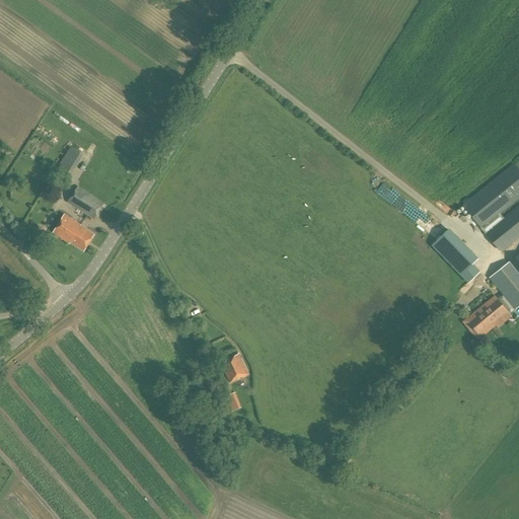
[(70,176),(83,155),(70,147),(57,168),(70,176)]
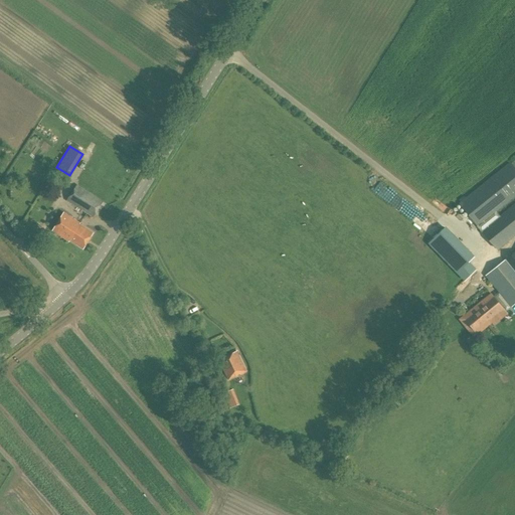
[(496,211),(514,195),(514,169),(510,163),(460,203),(482,231),(500,217),(496,211)]
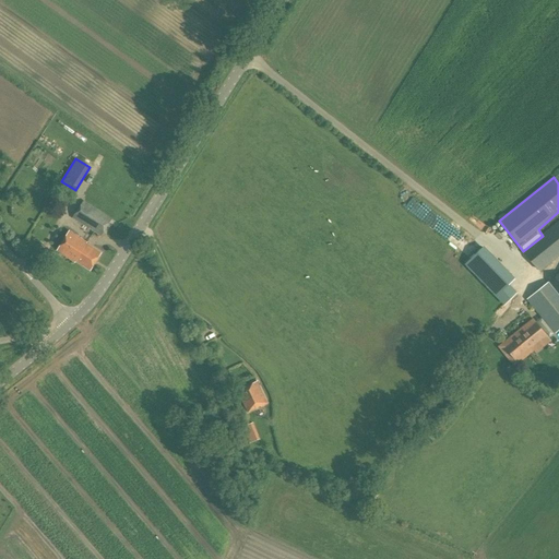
[(102,236),(111,218),(82,201),(72,218),(102,236)]
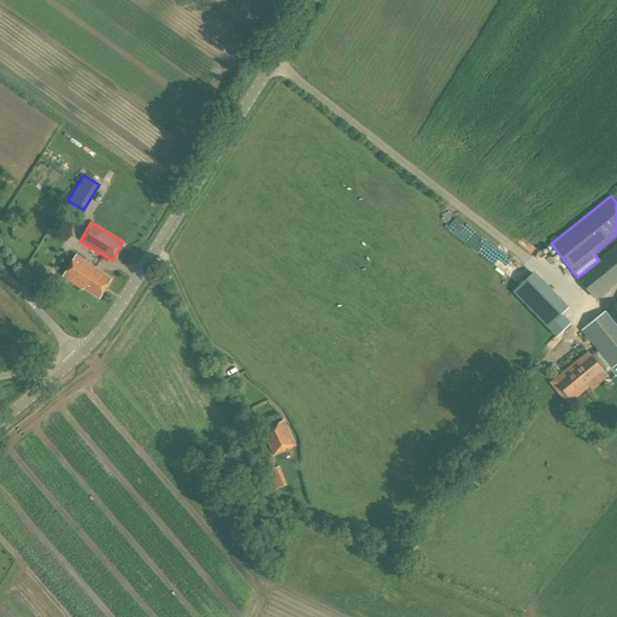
[(595,300),(616,282),(616,245),(599,260),(577,277),(595,300)]
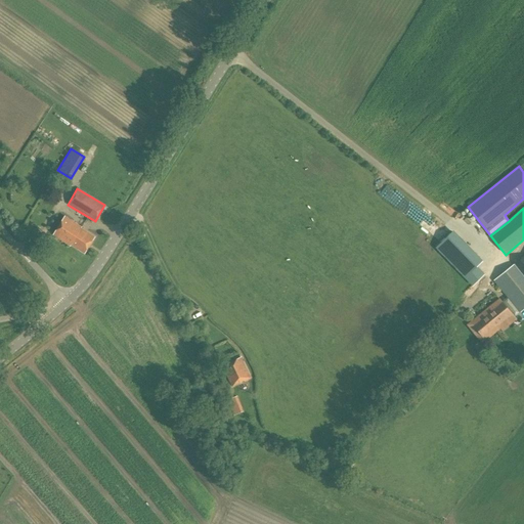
[(71,245),(81,227),(64,217),(53,235),(70,246),(70,245),(71,245)]
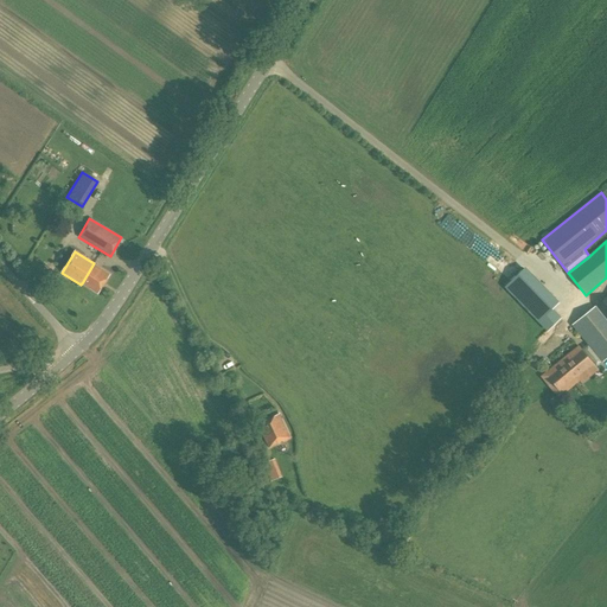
[(94,263),(82,283),(97,294),(109,275),(94,264),(95,263),(94,263)]
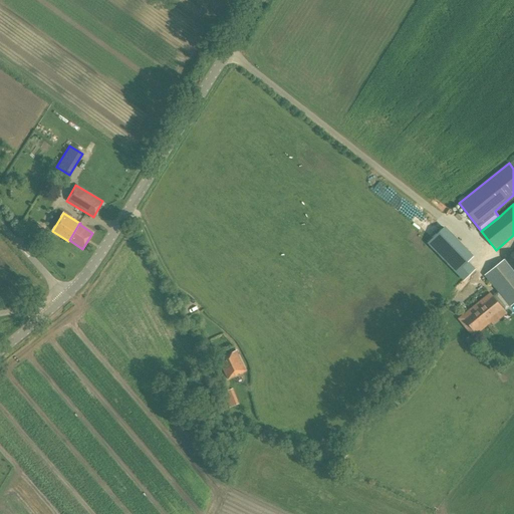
[(474,255),(445,226),(427,243),(463,281),(472,272),(464,265),(467,262),(474,255)]
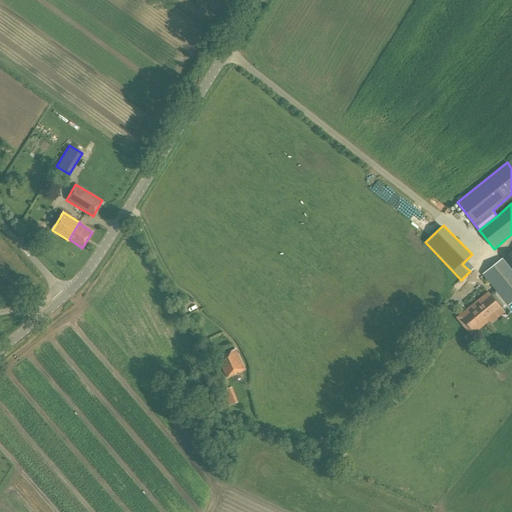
[(493,299),(500,309),(502,311),(511,302),(511,251),(483,275),(498,295),(493,299)]
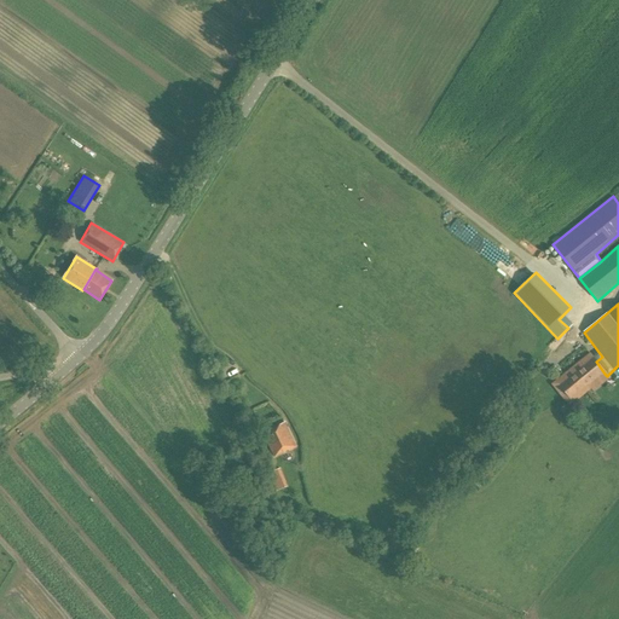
[(605,374),(596,362),(590,354),(577,364),(579,368),(559,385),(570,398),(590,382),(591,385),(605,374)]
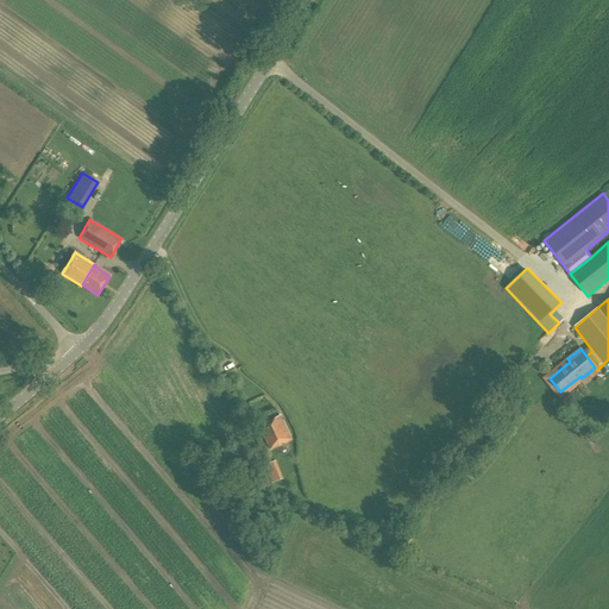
[(270,450),(292,440),(280,416),(258,426),(270,450)]
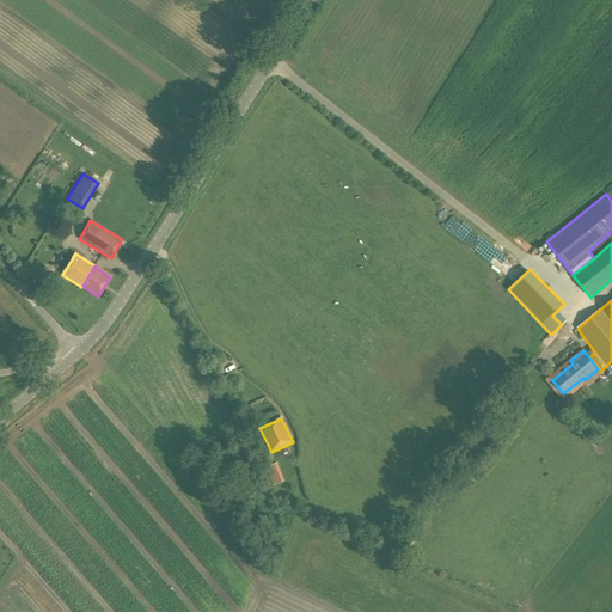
[(277,482),(287,478),(280,460),(270,464),(277,482)]
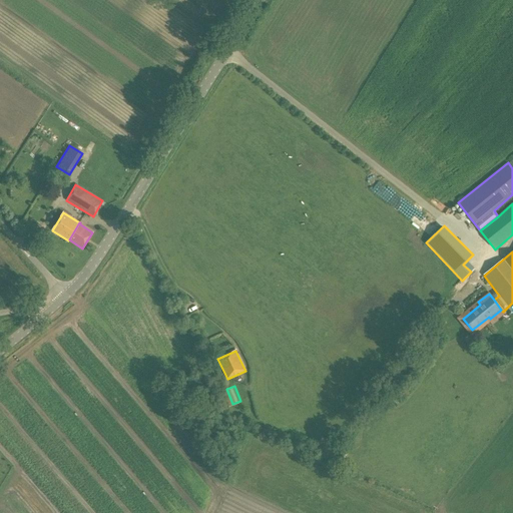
All buildings are outlined.
